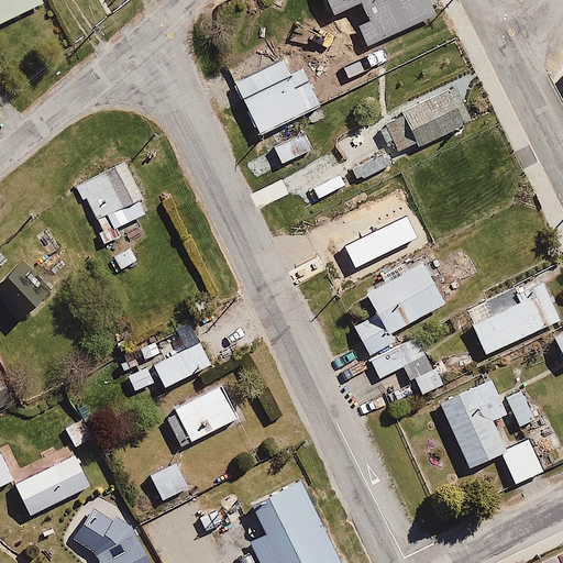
[(44,0),(0,0),(0,25),(46,3),(44,0)]
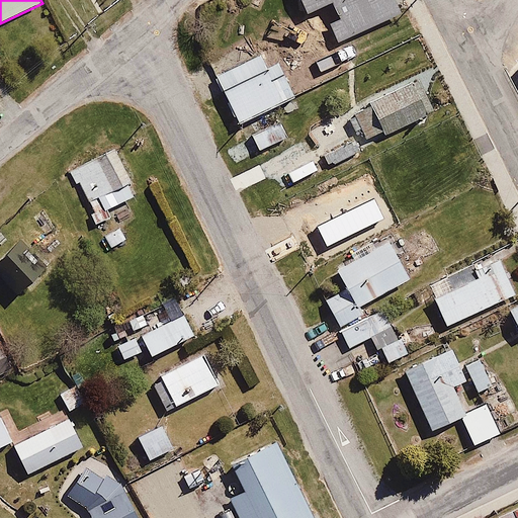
[(299,0),(307,14),(331,3),(340,22),(332,26),(339,44),(398,18),(389,0),(299,0)]
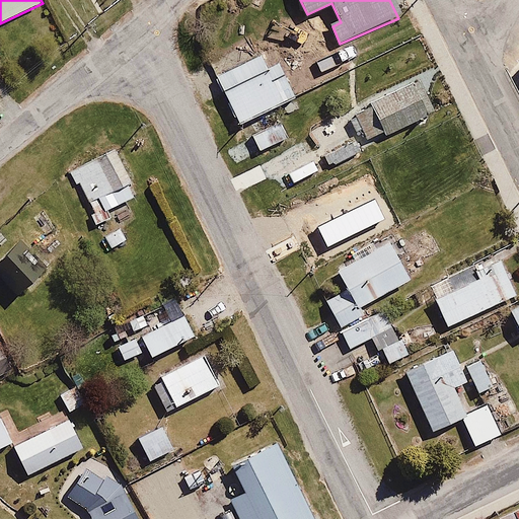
[(268,66),(263,55),(216,76),(239,127),(300,99),(282,59),(268,66)]
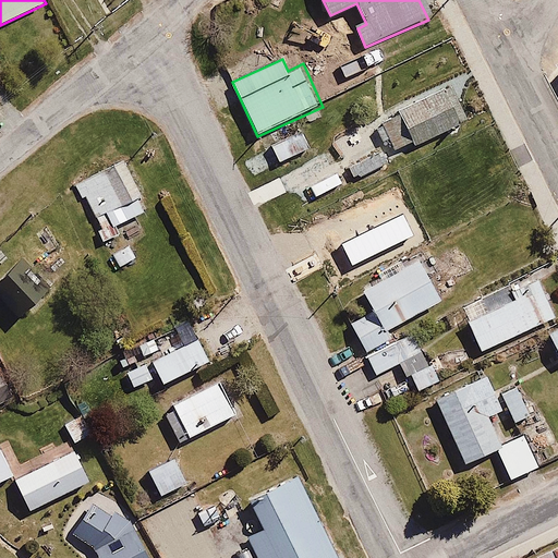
[(464,118),(447,84),(374,123),(391,157),(464,118)]
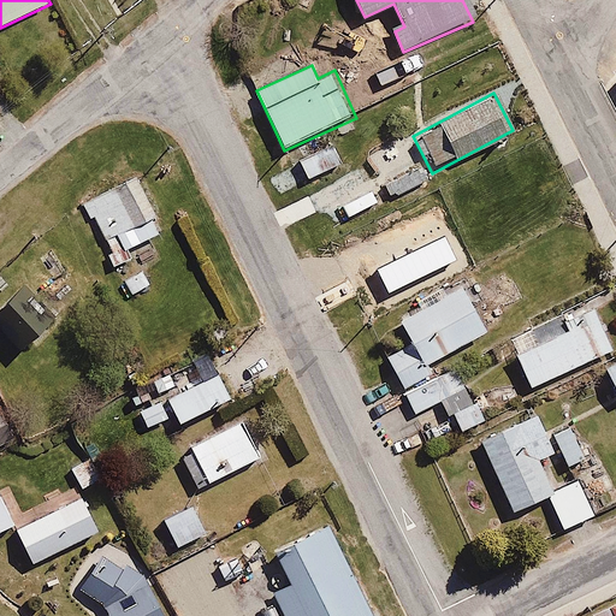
[(342,166),(329,142),(295,161),(308,184),(342,166)]
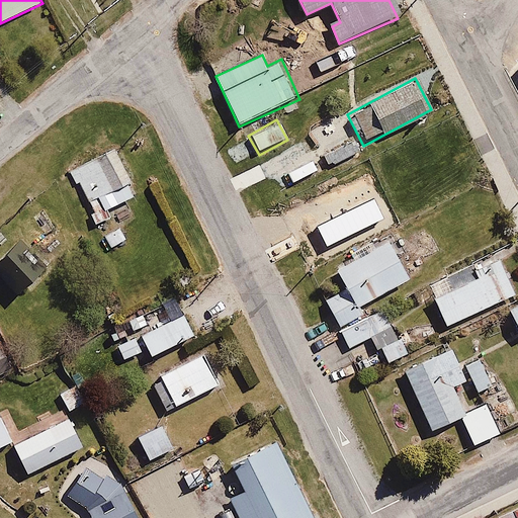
[(363,149),(342,121),(314,143),(334,170),(363,149)]
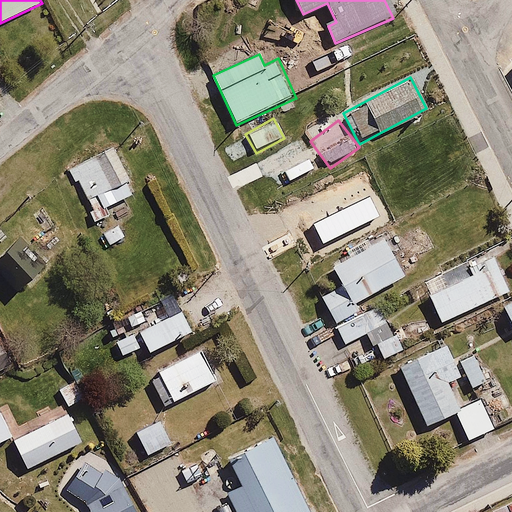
[(116,144),(70,168),(95,217),(141,193),(116,144)]
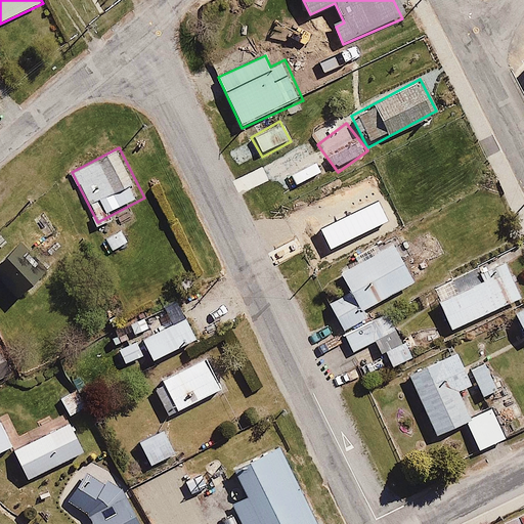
[(74,255),(49,226),(12,259),(36,287),(74,255)]
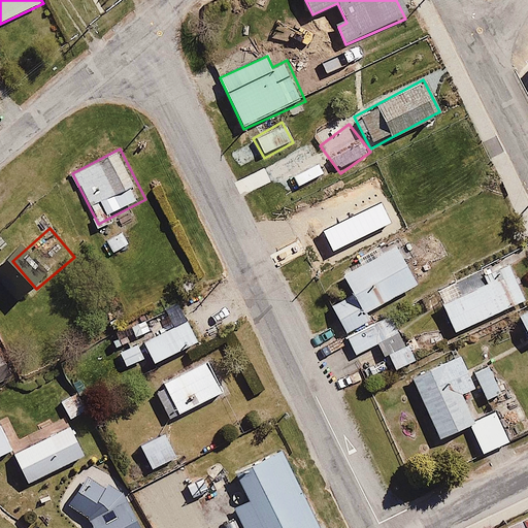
[(418,283),(397,245),(344,274),(355,292),(331,305),(358,354),(399,331),(384,302),(418,283)]
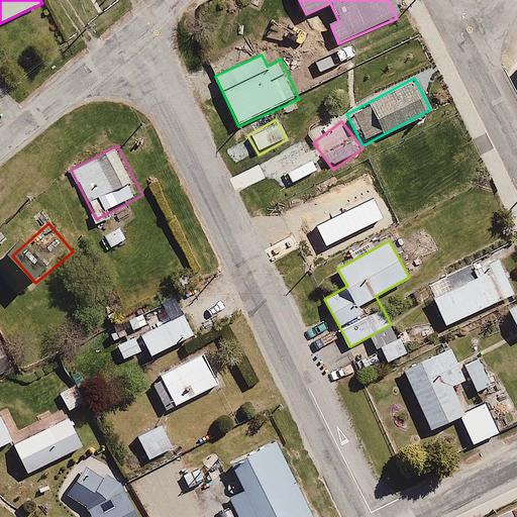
[(451,289),(446,278),(426,288),(447,328),(516,292),(495,251),(471,265),(476,276),(451,289)]
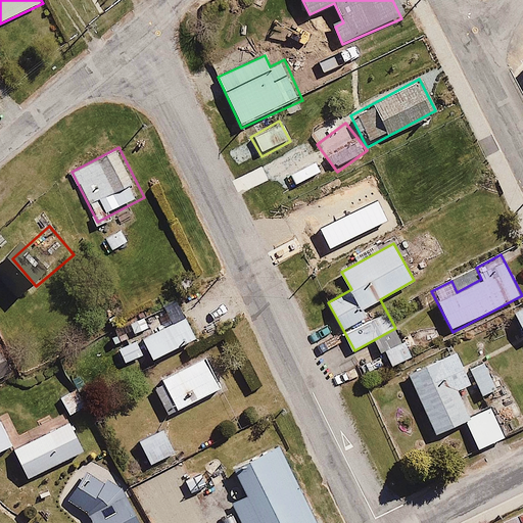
[(522,305),(513,311),(522,333),(522,305)]
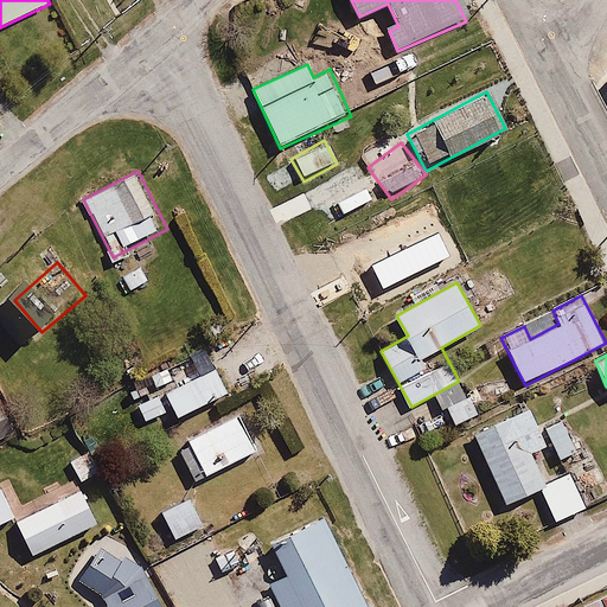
[(173,413),(176,419),(229,396),(217,368),(138,401),(147,423),(173,413)]
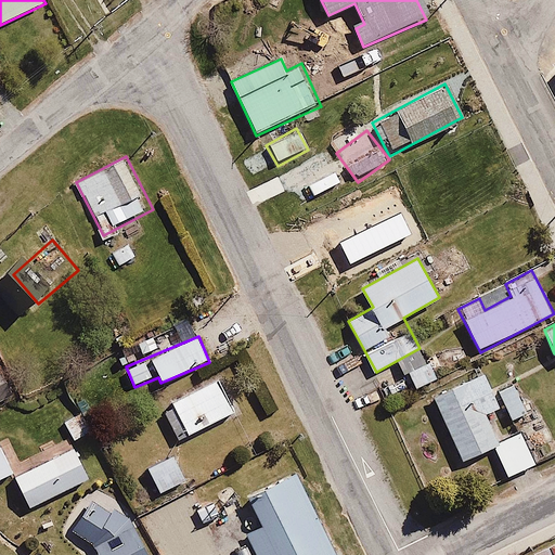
[(0,363),(0,386),(11,382),(1,363),(0,363)]
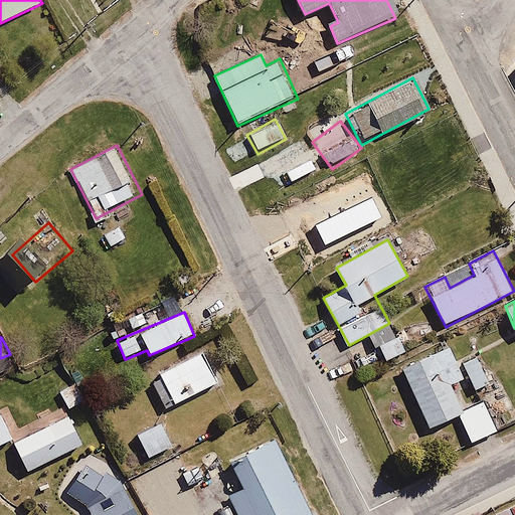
[(204,348),(148,376),(166,411),(222,383),(204,348)]
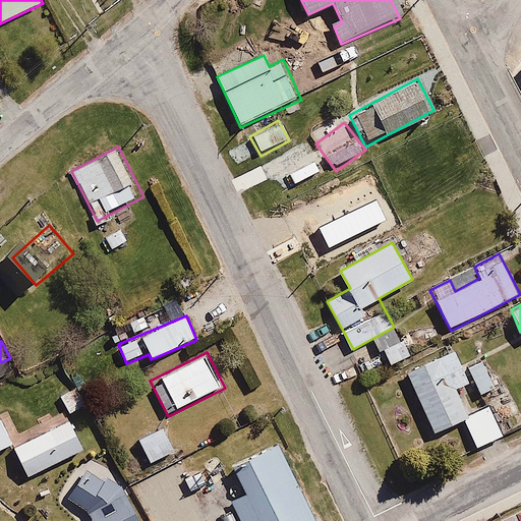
[(466,378),(453,352),(407,372),(435,435),(464,422),(468,418),(452,384),(466,378)]
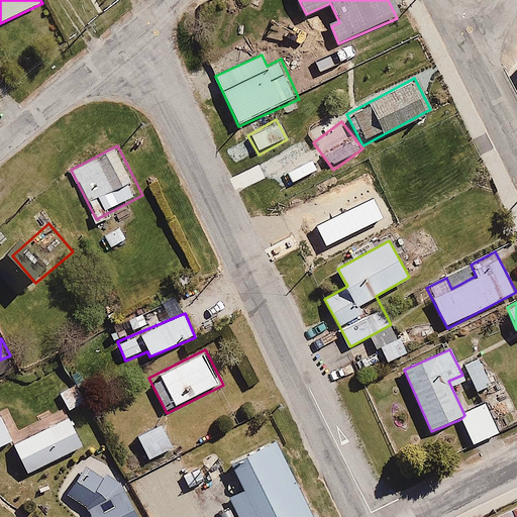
[(480,360),(463,368),(476,395),(492,387),(480,360)]
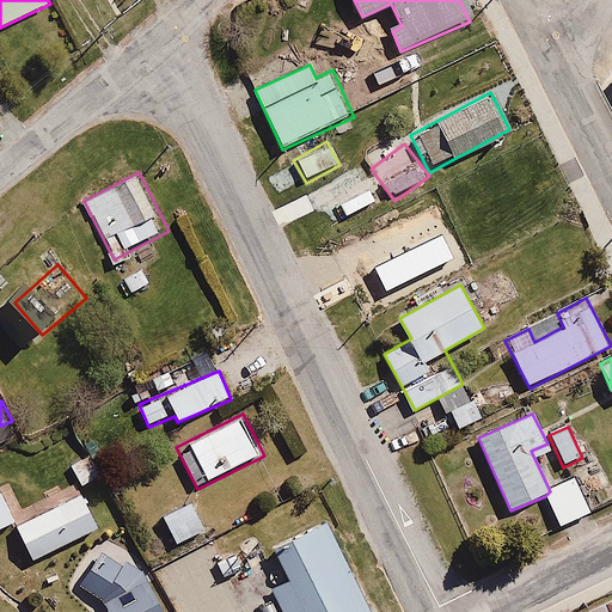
[(69,461),(78,484),(127,465),(118,442),(69,461)]
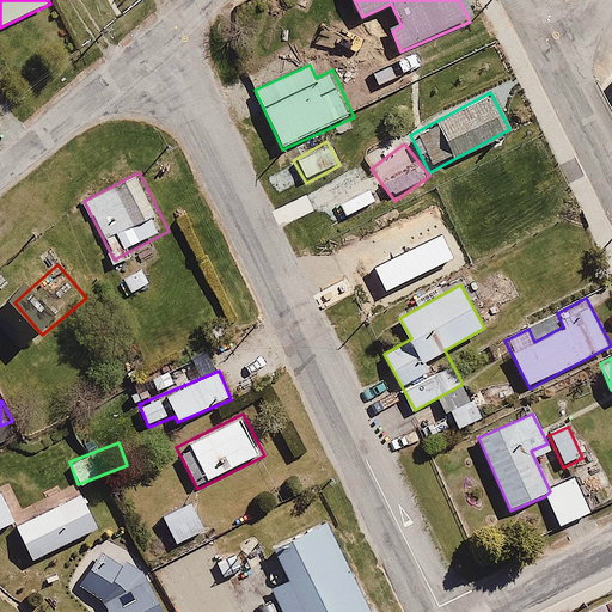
[(550,491),(545,496),(560,530),(593,514),(576,478),(554,489),(550,491)]
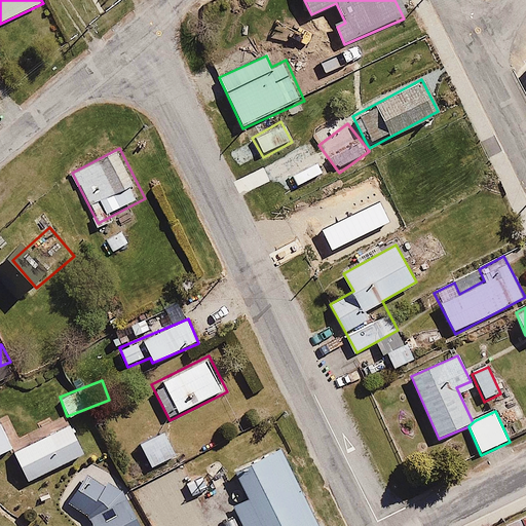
[(12,451),(27,482),(86,454),(71,423),(12,451)]
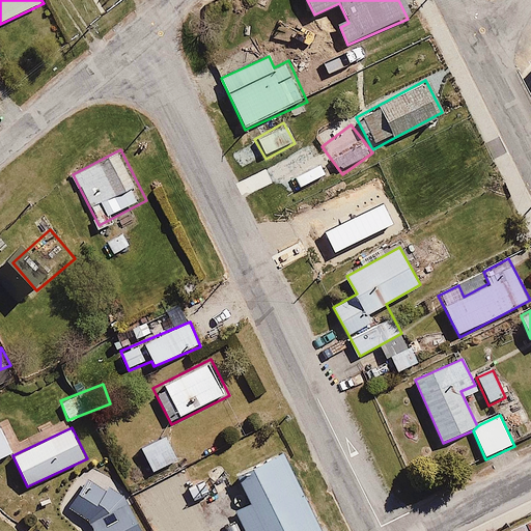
[(165,432),(141,445),(150,465),(175,452),(165,432)]
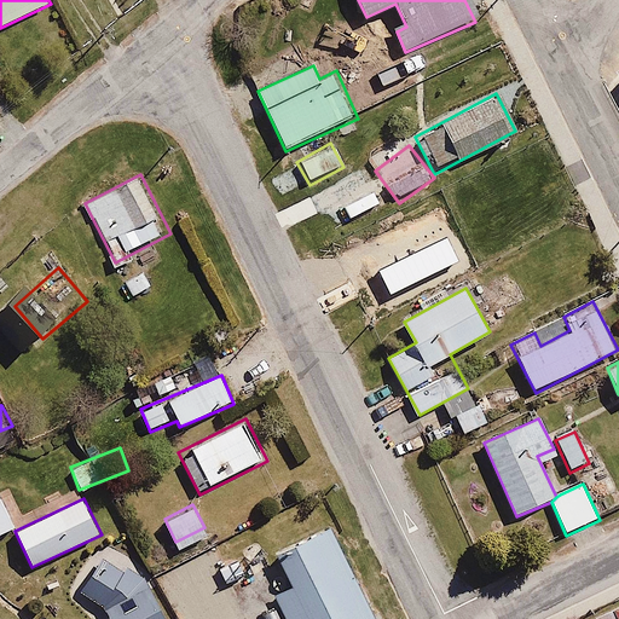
[(350,522),(289,554),(322,618),(398,618),(399,618),(350,522)]
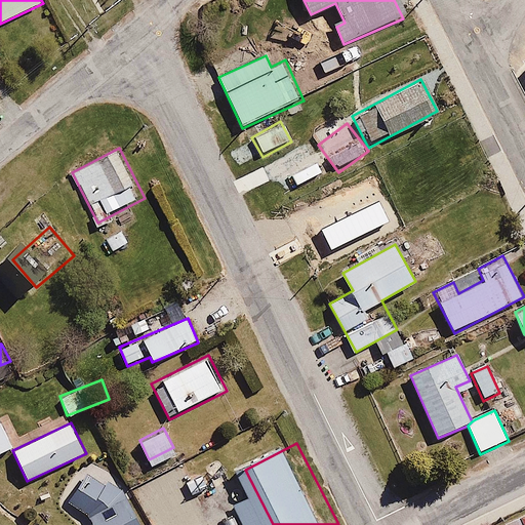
[(72,485),(67,508),(90,519),(89,524),(146,524),(115,463),(72,485)]
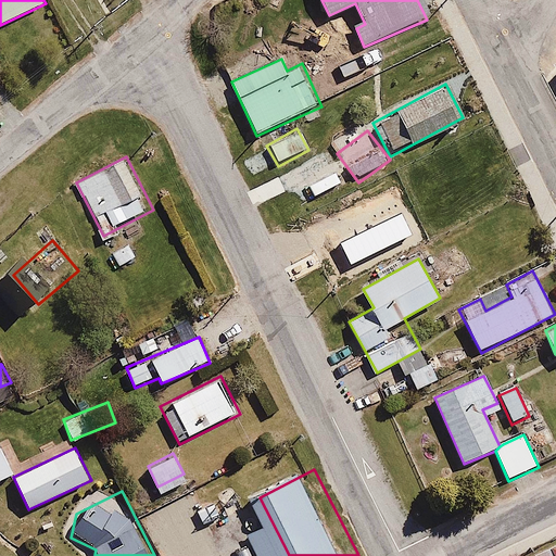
[(212,494),(192,506),(204,526),(223,514),(212,494)]
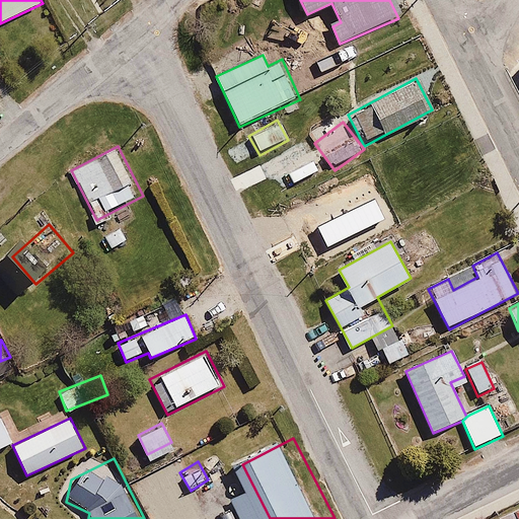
[(518,518),(518,507),(506,514),(508,518),(518,518)]
